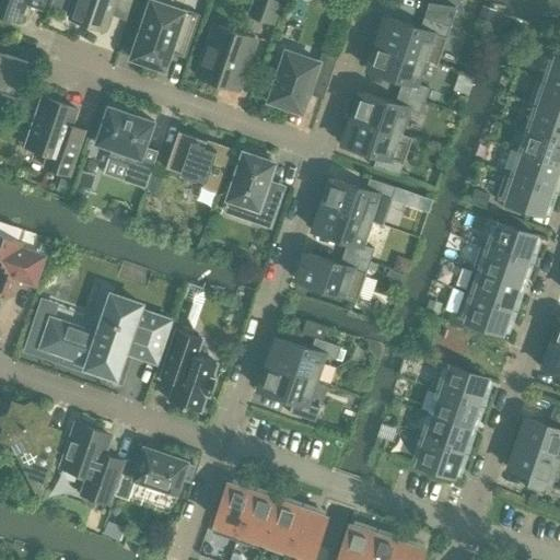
[(0,0),(0,14),(20,22),(26,4),(42,10),(44,4),(45,0),(0,0)]
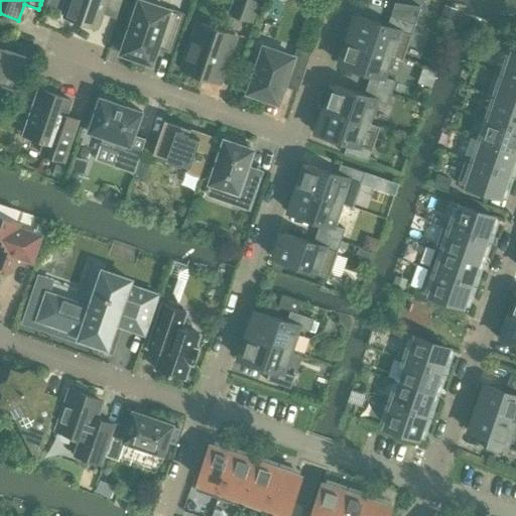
[(102,13),(113,17),(115,17),(120,0),(71,0),(65,17),(96,28),(102,13)]
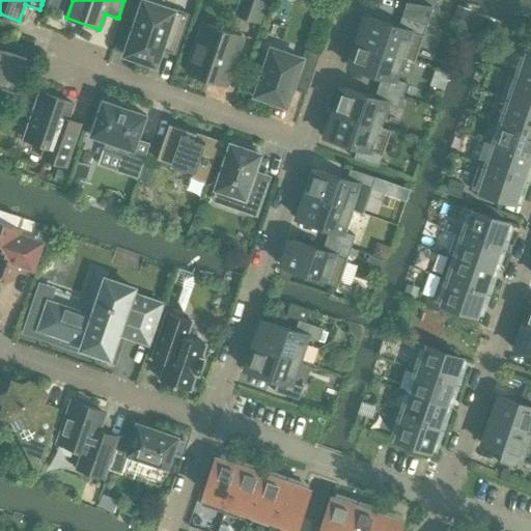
[(143,0),(124,55),(156,66),(162,49),(166,46),(177,50),(190,15),(173,8),(172,10),(143,0)]
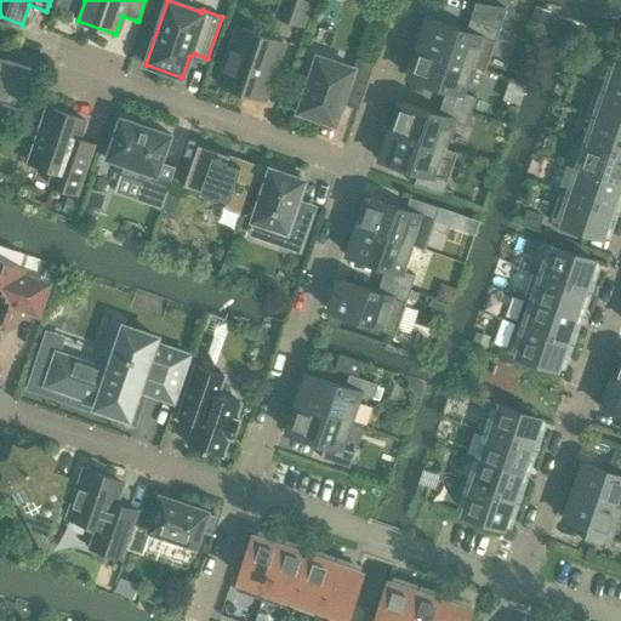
[(281,0),(277,18),(301,26),(309,0),(281,0)]
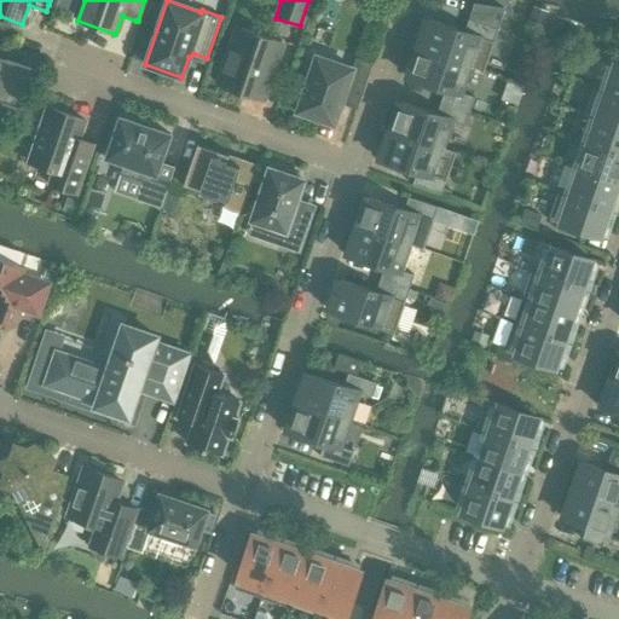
[(420,48),(484,71),(493,42),(497,29),(504,10),(480,3),(474,1),(468,19),(464,33),(429,21),(423,38),(420,48)]
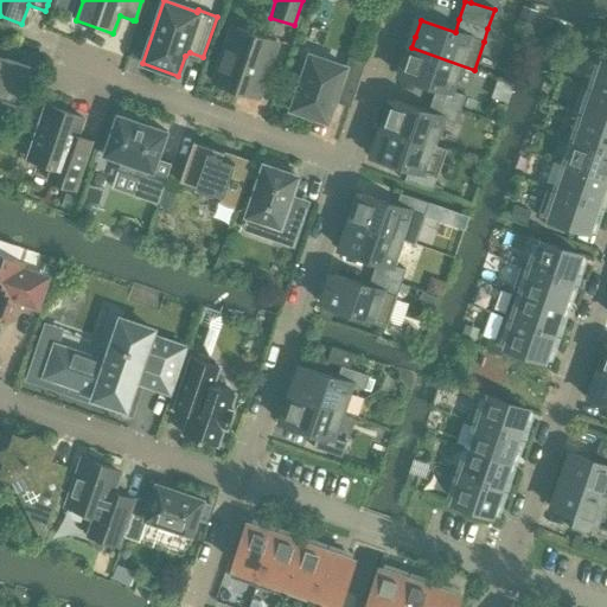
[(213,83),(257,97),(276,43),(232,27),(213,83)]
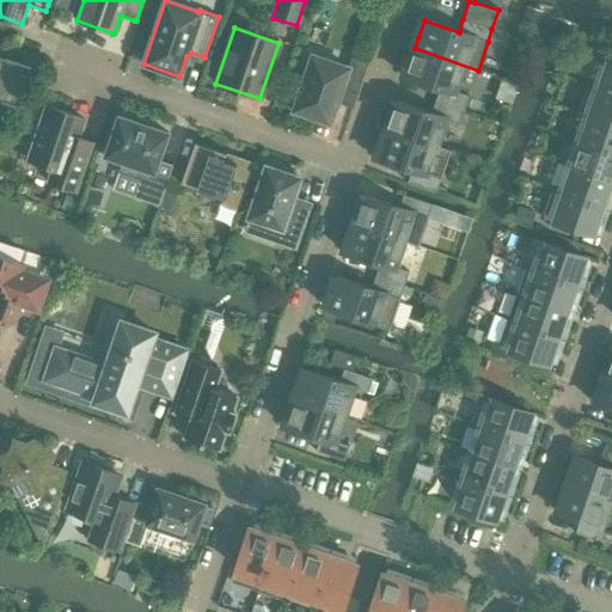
[(440,89),(434,103),(463,112),(469,97),(458,92),(466,67),(478,72),(478,71),(415,48),(404,77),(440,89)]
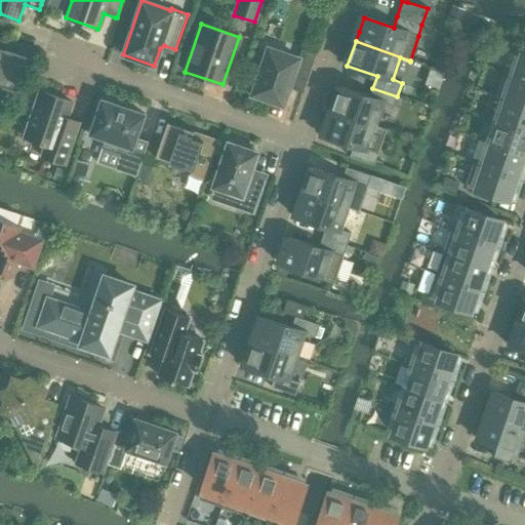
[(306,82),(316,54),(301,49),(298,58),(268,47),(267,51),(259,49),(255,64),(261,66),(251,94),(255,95),(254,98),(269,104),(270,101),(283,106),(292,77),(306,82)]
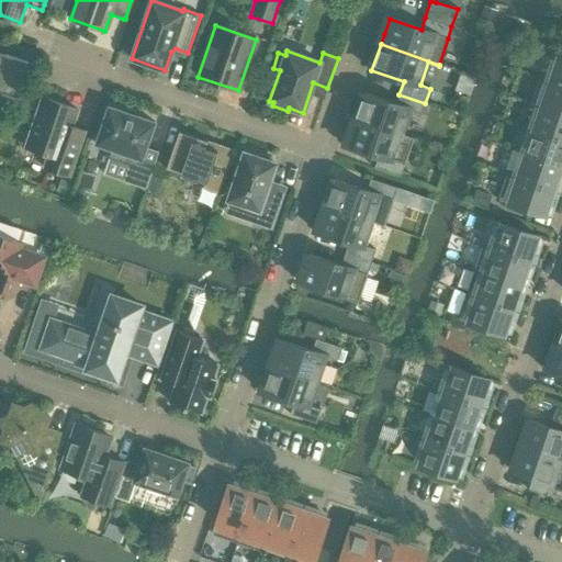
[(4,55),(0,53),(0,93),(19,100),(31,64),(4,55)]
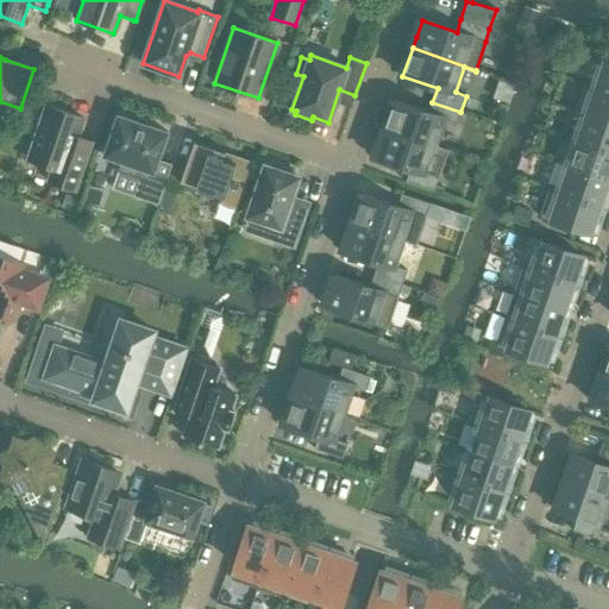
[(585,82),(584,86),(608,94),(608,64),(603,62),(595,86),(585,82)]
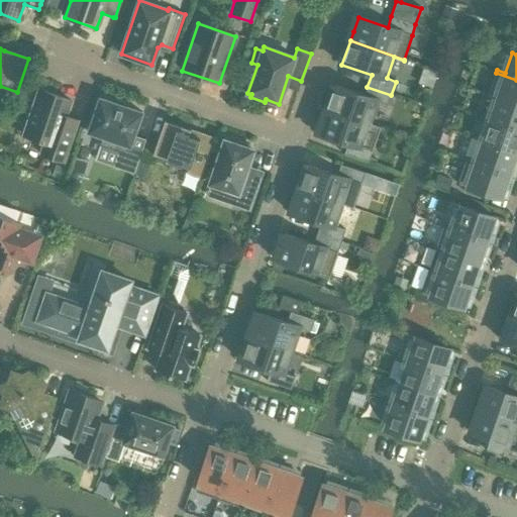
[(516,80),(496,73),(489,95),(516,104),(516,80)]
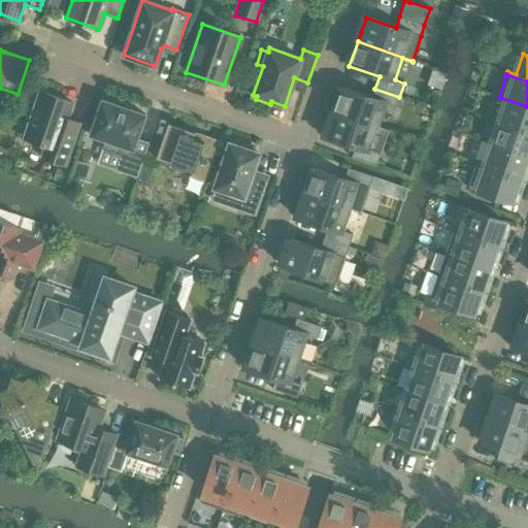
[(340,91),(333,113),(363,124),(388,132),(389,130),(378,127),(386,104),(396,107),(399,97),(374,89),(370,101),(340,91)]
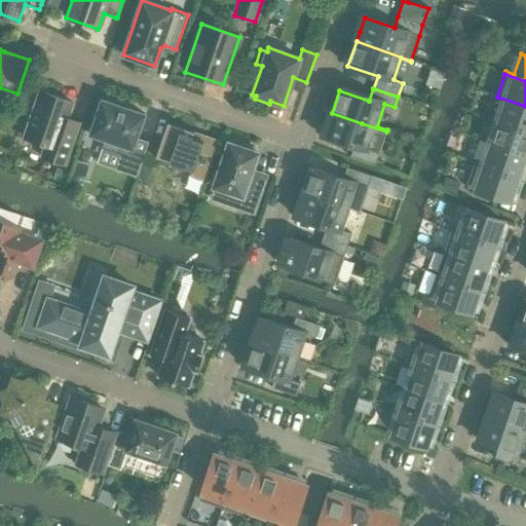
[(40,156),(66,164),(80,123),(78,123),(67,119),(72,103),(40,91),(24,138),(44,145),(40,156)]
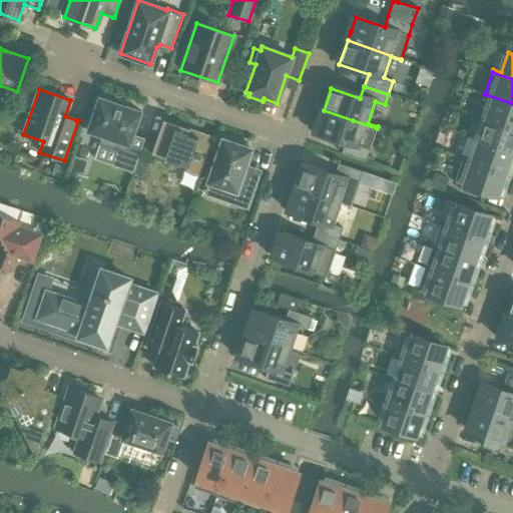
[(478,112),(477,115),(512,127),(512,103),(485,94),(484,95),(493,97),(487,115),(478,112)]
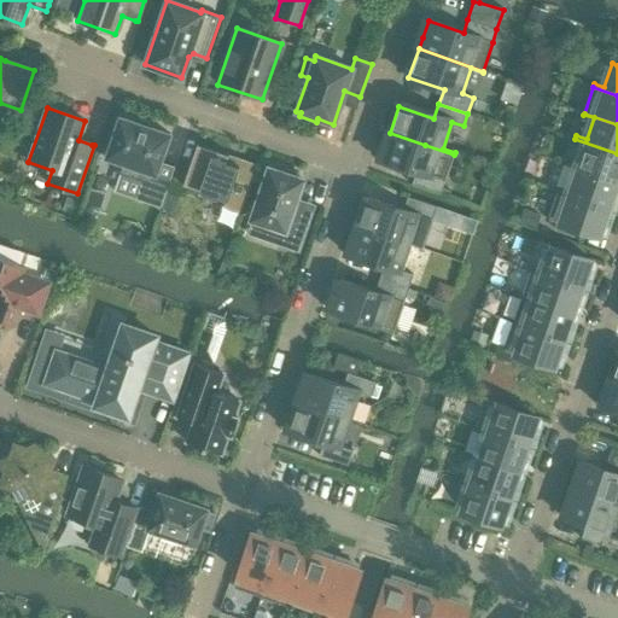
[(105,158),(123,164),(121,174),(141,181),(145,172),(153,174),(147,192),(163,197),(174,168),(159,163),(170,134),(120,117),(105,158)]
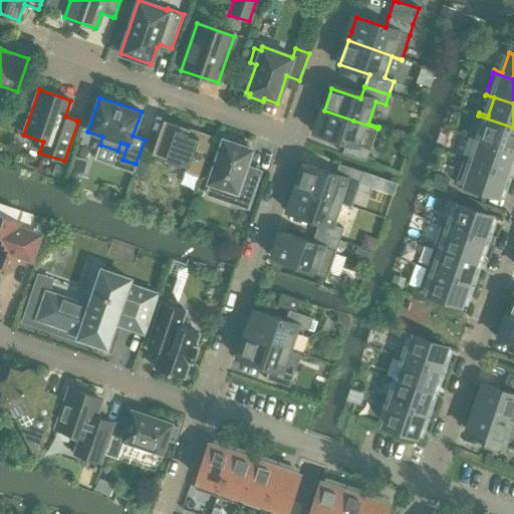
[(353,120),(324,110),(316,133),(345,143),(342,154),(366,162),(369,151),(370,151),(377,129),(353,120)]
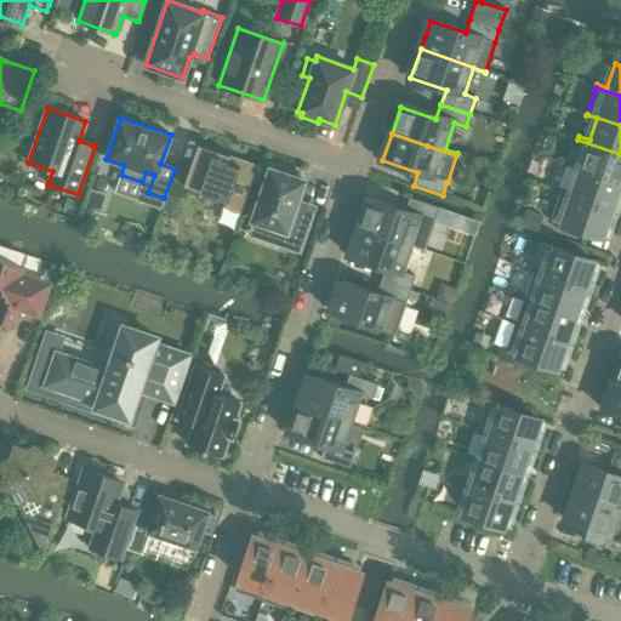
[(586,147),(579,170),(620,183),(620,154),(577,140),(576,144),(586,147)]
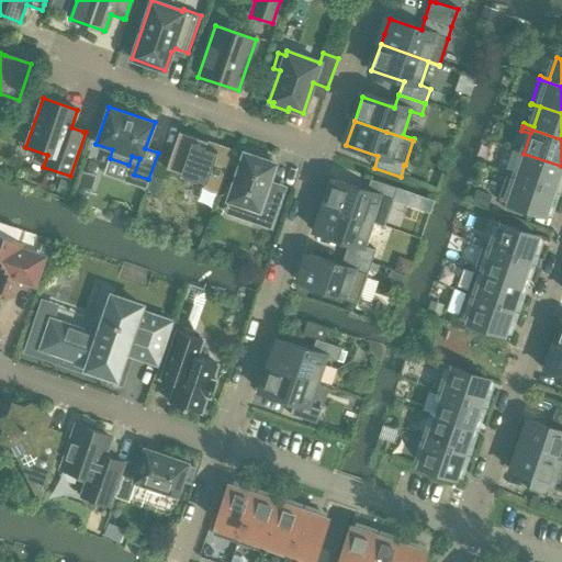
[(166,168),(206,181),(204,189),(218,194),(223,180),(232,155),(231,155),(205,147),(208,141),(179,131),(166,168)]
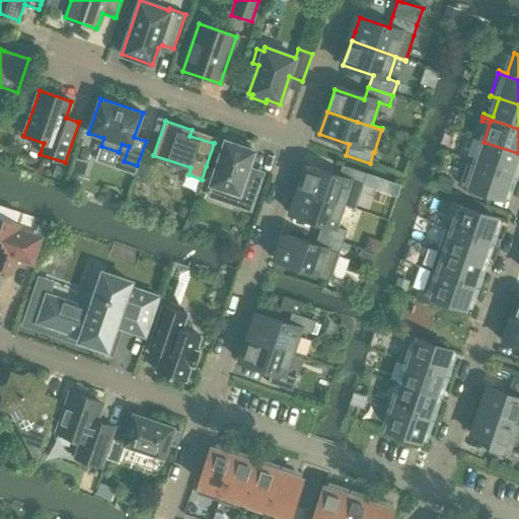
[(211,184),(238,194),(234,205),(250,211),(261,180),(245,175),(253,151),(250,149),(251,146),(239,142),(237,145),(225,141),(211,184)]
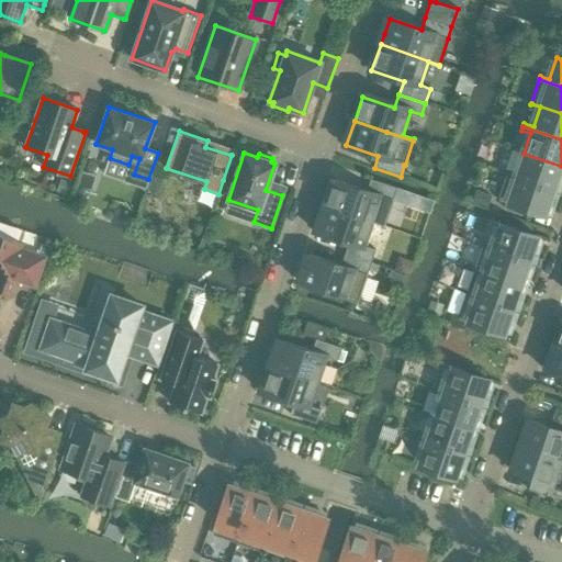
[(508,170),(507,173),(561,192),(561,186),(555,183),(561,166),(524,154),(517,173),(508,170)]
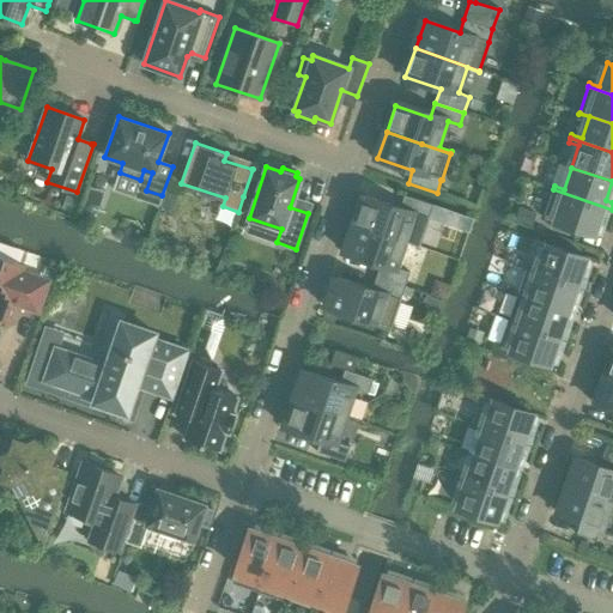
[(612,212),(612,210),(553,189),(544,217),(595,235),(602,214),(612,218),(612,212)]
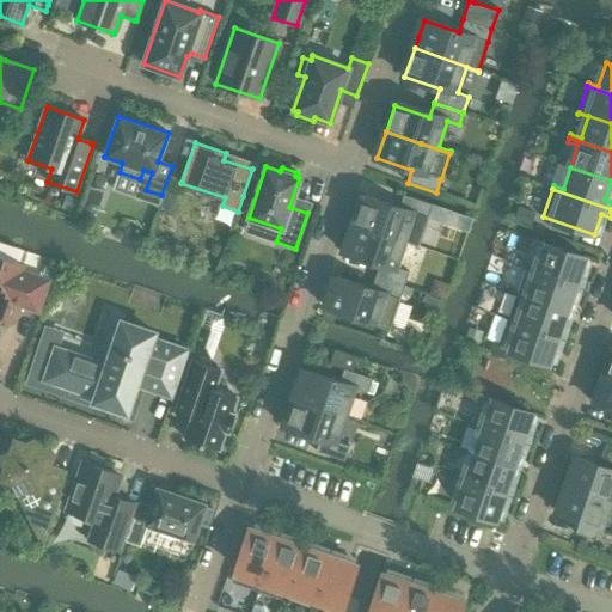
[(365,196),(354,224),(418,245),(432,204),(403,195),(399,207),(365,196)]
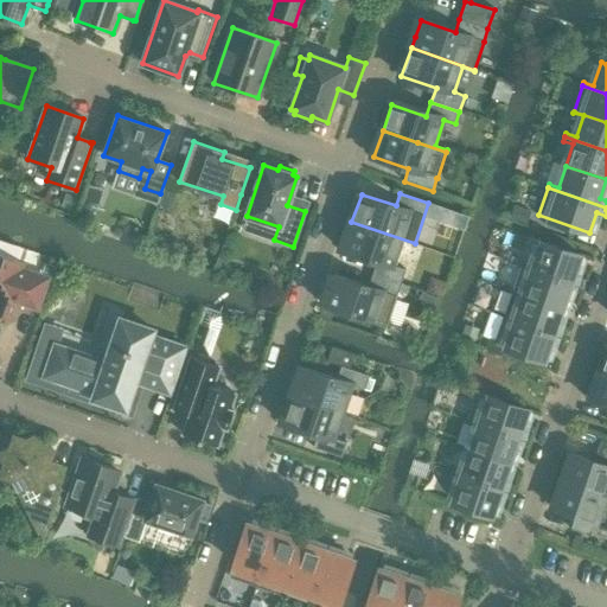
[(510,217),(526,223),(530,211),(515,206),(510,217)]
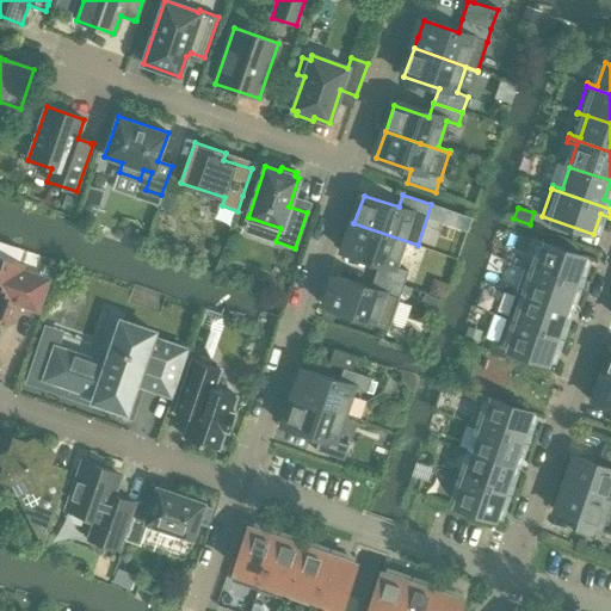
[(380,264),(375,276),(403,285),(408,272),(396,269),(406,242),(418,246),(418,245),(353,223),(344,252),(380,264)]
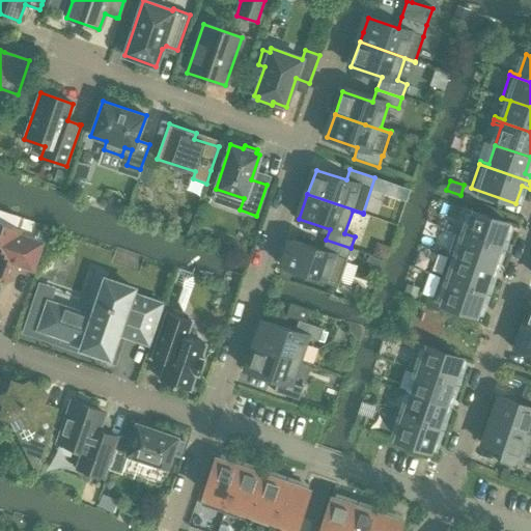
[(457,228),(455,232),(508,250),(510,244),(502,242),(508,224),(472,212),(466,231),(457,228)]
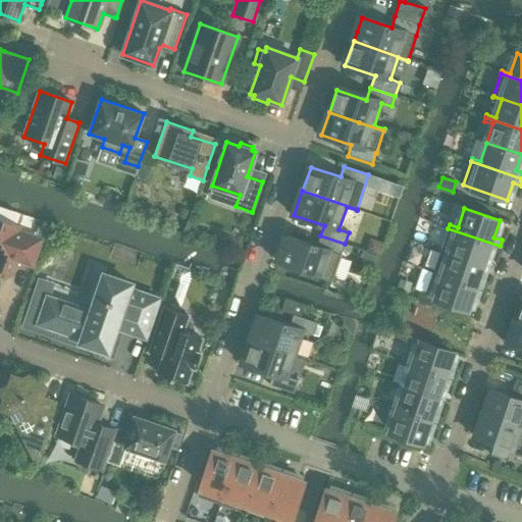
[(32,264),(40,240),(17,231),(18,226),(0,219),(0,270),(3,272),(8,257),(32,264)]
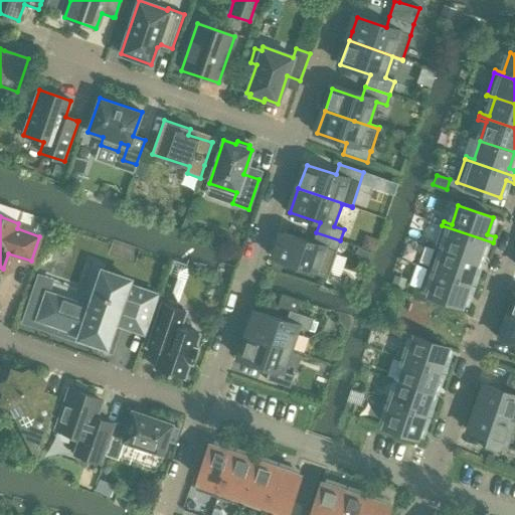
[(442,225),(435,246),(478,262),(483,245),(491,248),(493,242),(442,225)]
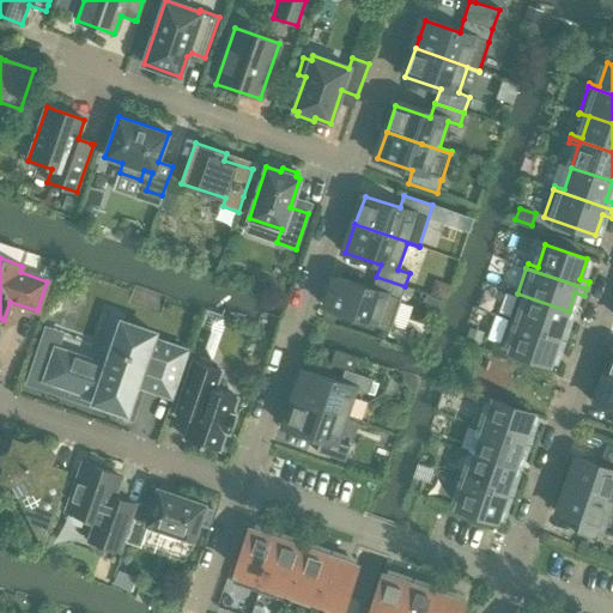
[(405,286),(376,277),(372,290),(337,278),(327,307),(390,328),(401,299),(400,299),(405,286)]
